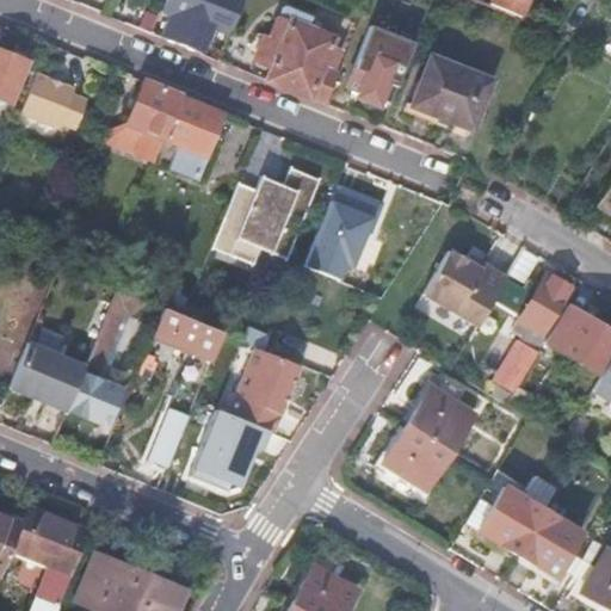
[(174,0),(161,37),(207,55),(226,5),(227,0),(174,0)]
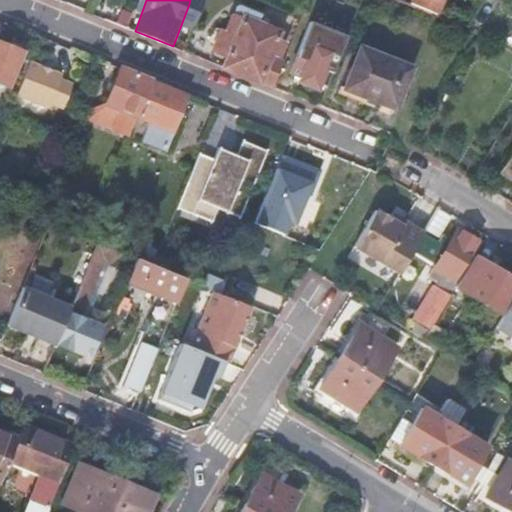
[(411,0),(410,2),(433,13),(437,14),(442,0),(411,0)]
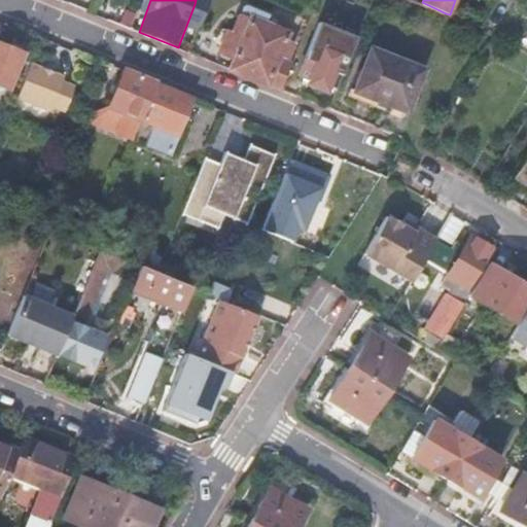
[(233,59),(229,68),(281,90),(288,71),(281,68),(292,41),(284,38),(287,32),(265,24),(269,13),(253,8),(249,19),(238,14),(229,38),(223,36),(217,50),(222,53),(221,54),(233,59)]
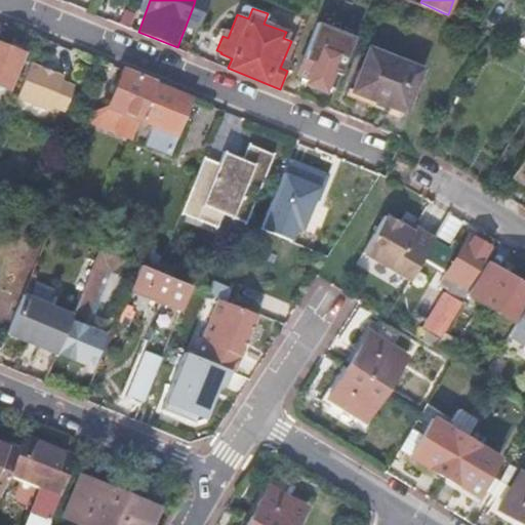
[(310,42),(297,73),(314,80),(312,85),(323,89),(337,54),(310,42)]
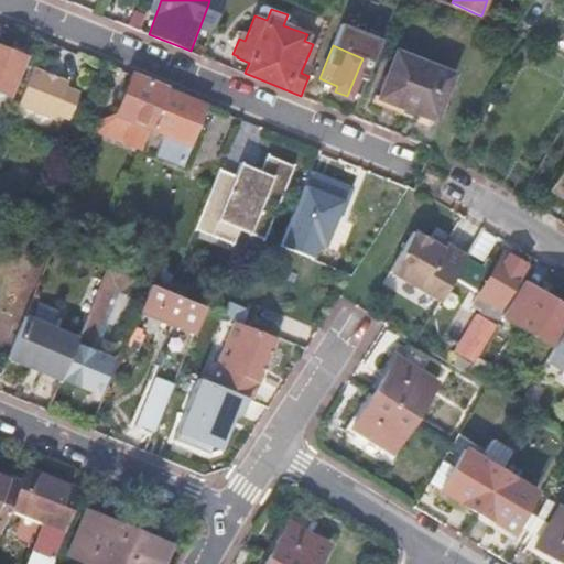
[(0,46),(0,91),(8,95),(23,56),(0,46)]
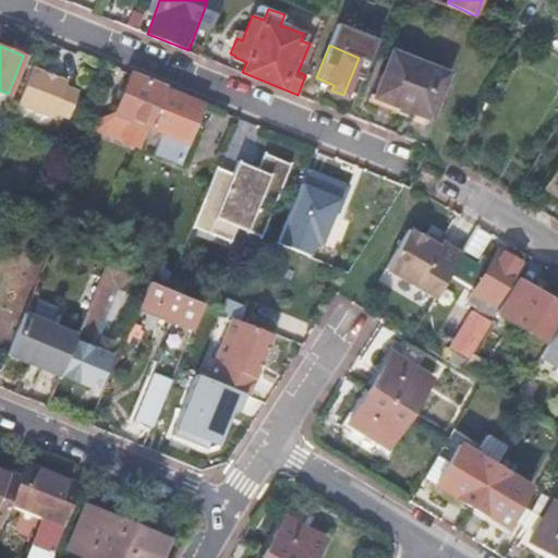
[(392,52),(375,95),(400,105),(402,100),(431,111),(446,73),(392,52)]
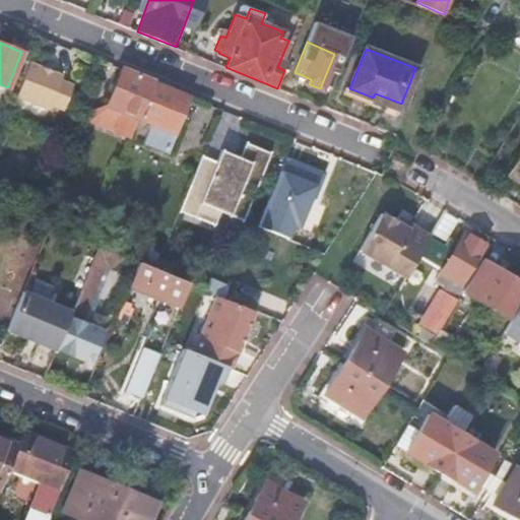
[(61,75),(27,62),(23,72),(14,94),(48,109),(50,104),(59,80),(61,75)]
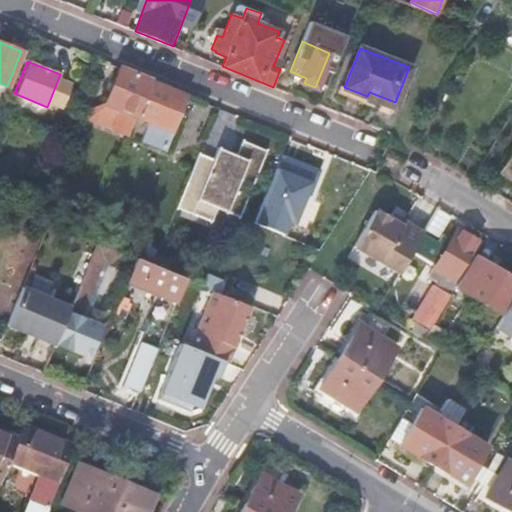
[(149,80),(118,67),(104,104),(134,117),(149,80)]
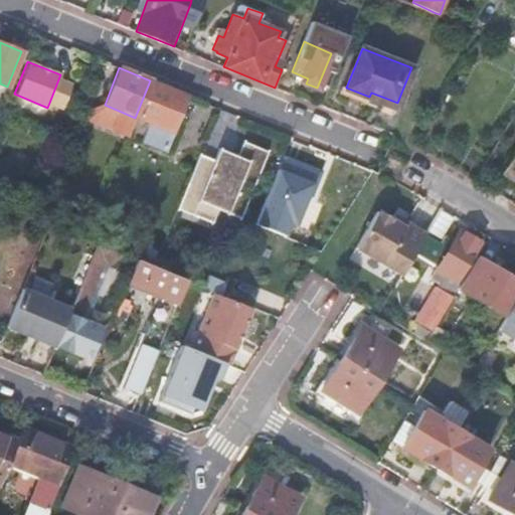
[(58,79),(49,103),(61,108),(71,84),(58,79)]
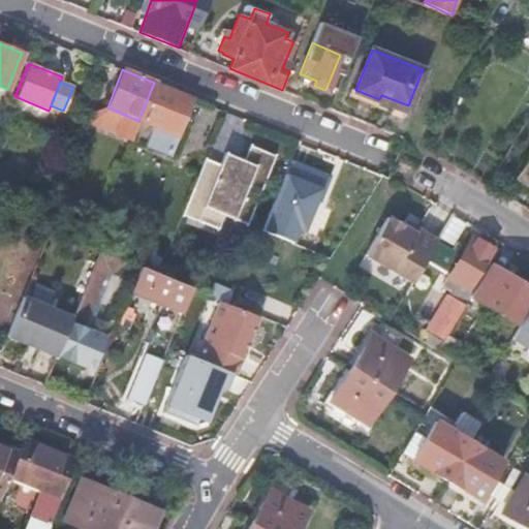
[(138,121),(131,138),(168,154),(191,97),(154,83),(138,121)]
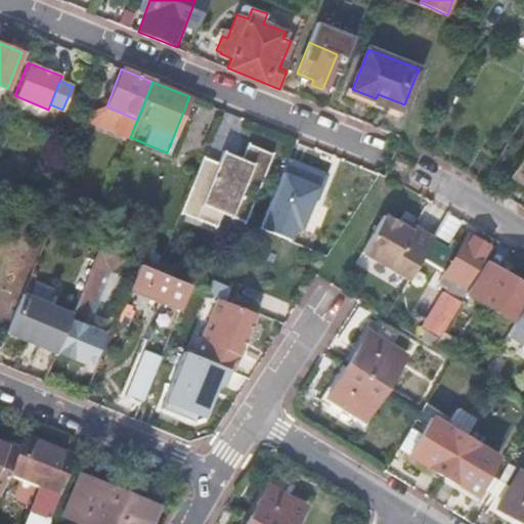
[(357,164),(296,139),(289,158),(315,168),(308,186),(305,184),(303,189),(340,205),(357,164)]
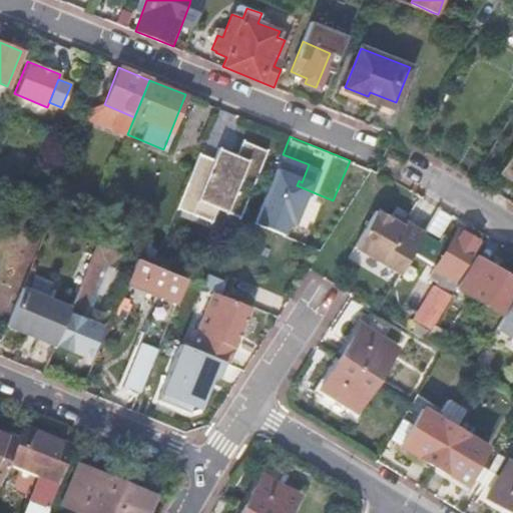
[(213,160),(199,155),(177,210),(212,223),(218,209),(240,217),(249,195),(236,190),(240,179),(254,183),(268,150),(243,140),(236,155),(218,148),(213,160)]
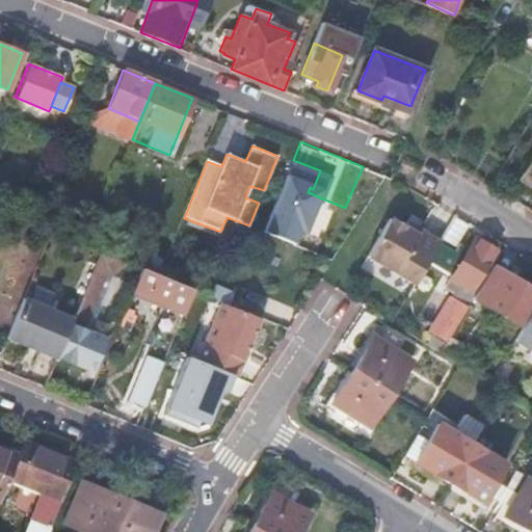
[(531,157),(520,179),(531,186),(531,157)]
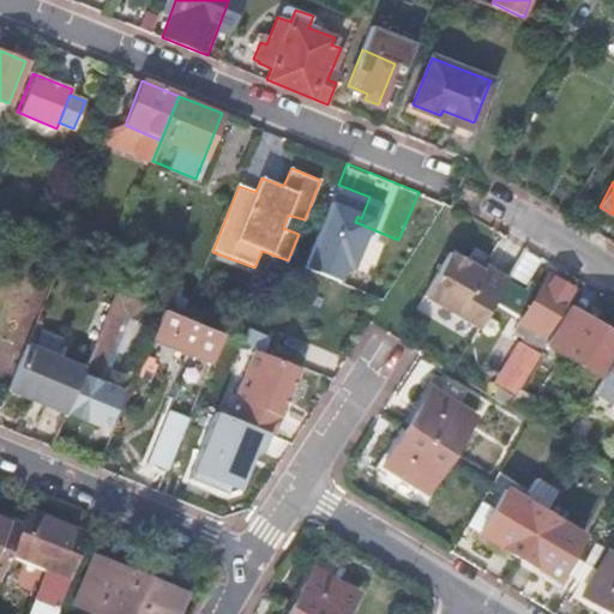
[(338,200),(332,198),(324,220),(330,222),(338,200)]
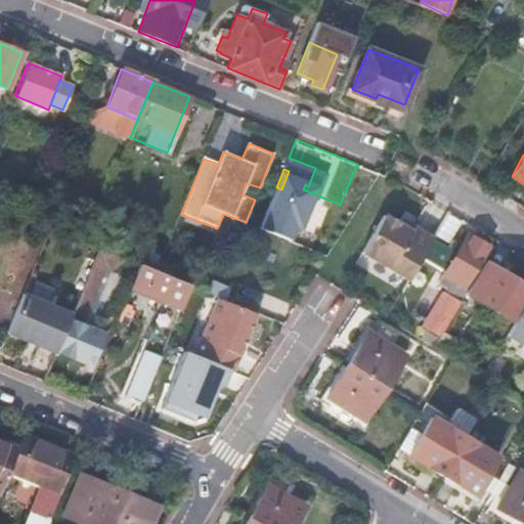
[(449,241),(463,218),(450,211),(437,233),(449,241)]
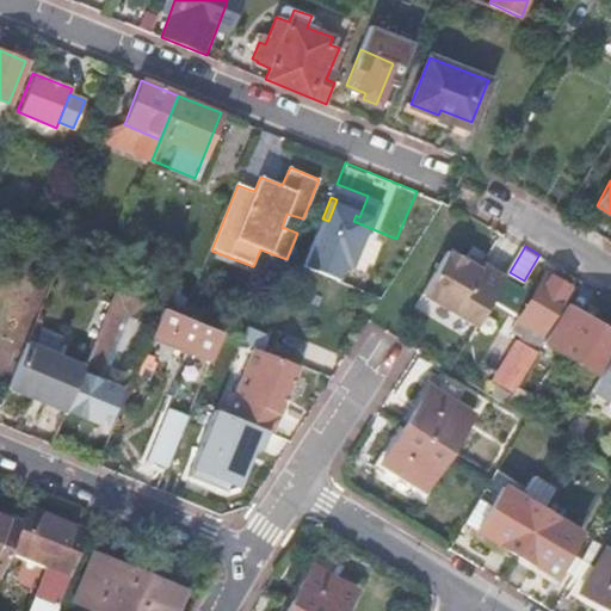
[(507,276),(485,263),(481,267),(467,259),(450,250),(423,292),(477,326),(507,276)]
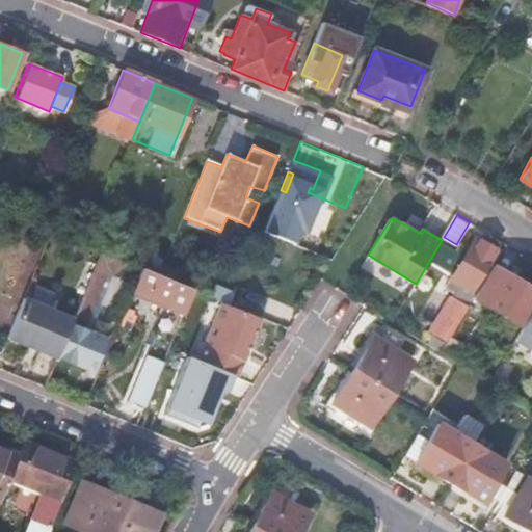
[(408,221),(406,225),(419,233),(422,229),(408,221)]
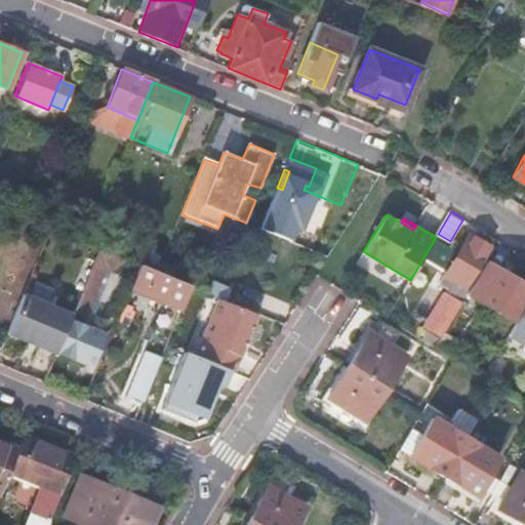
[(483,269),(487,263),(495,249),(470,234),(466,241),(458,253),(440,283),(448,288),(438,306),(441,308),(431,325),(444,332),(445,331),(469,293),(483,269)]
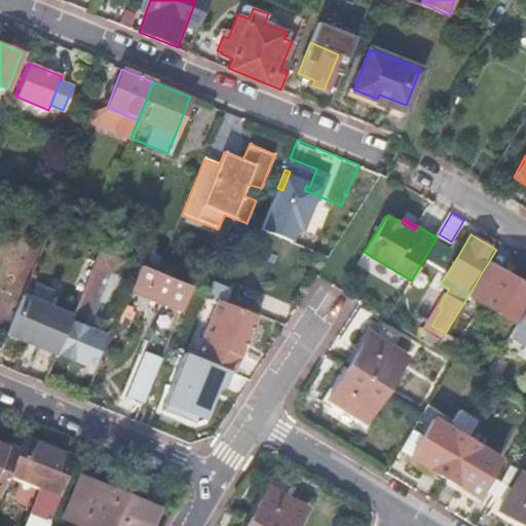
[(450,249),(459,254),(466,241),(456,236),(450,249)]
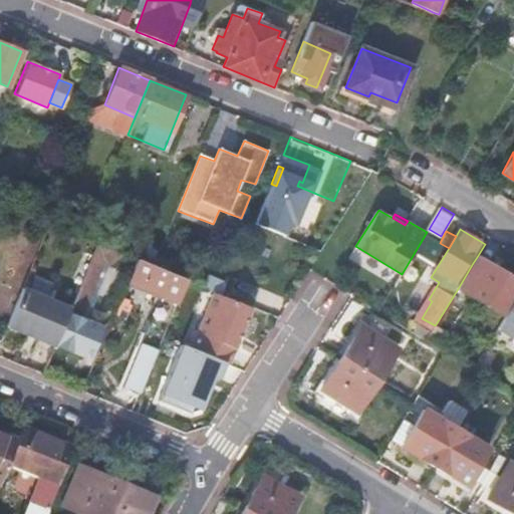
[(103,254),(93,251),(70,308),(79,311),(103,254)]
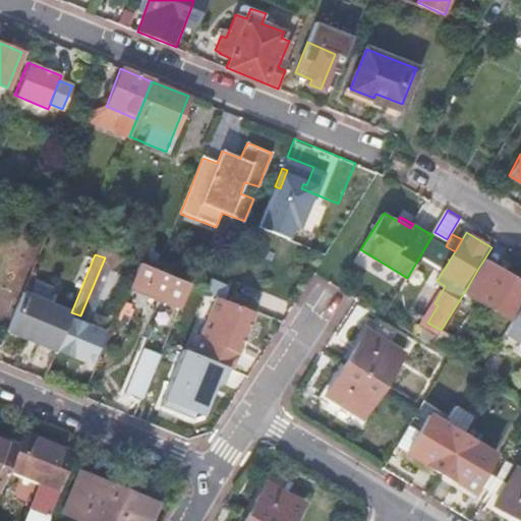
[(494,274),(497,269),(483,261),(479,267),(494,274)]
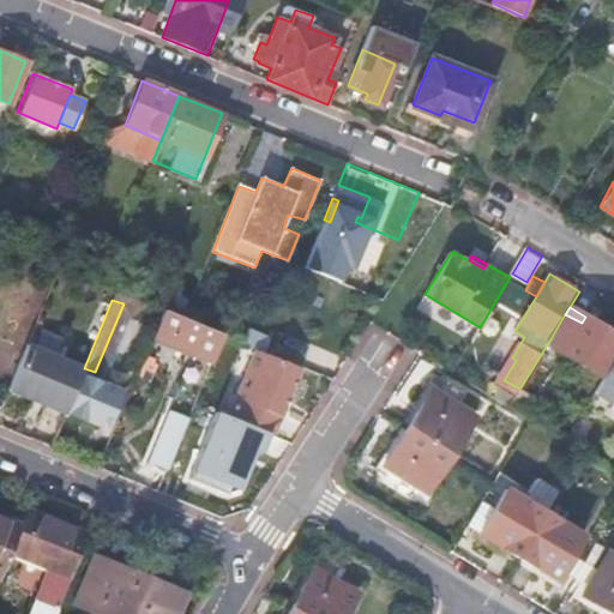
[(184,319),(162,311),(151,336),(191,351),(188,359),(146,462),(167,469),(221,335),(184,319)]
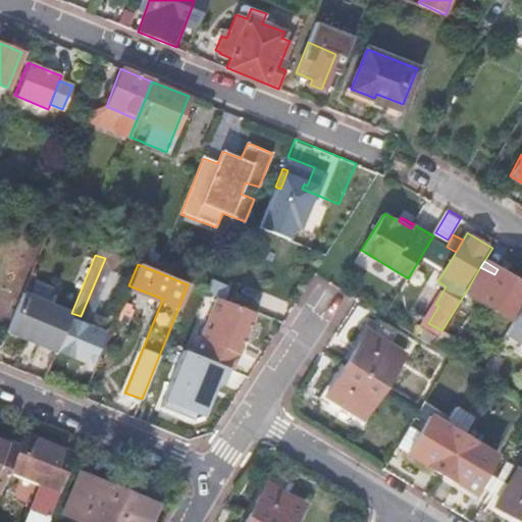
[(514,320),(521,305),(521,283),(498,269),(494,274),(480,267),(466,292),(514,320)]
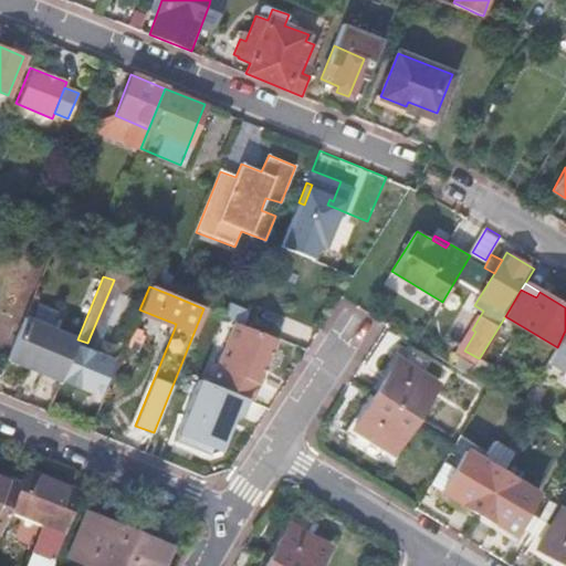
[(77,339),(24,317),(7,359),(60,381),(61,379),(75,345),(77,339)]
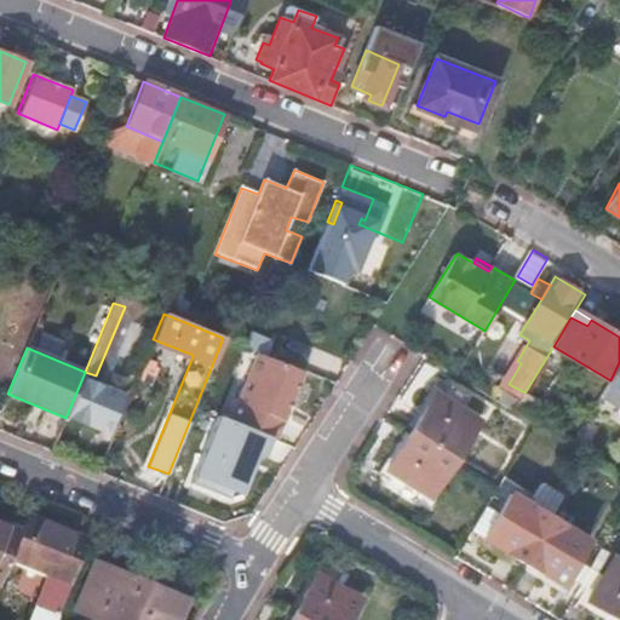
[(271,357),(257,352),(230,419),(270,436),(275,438),(286,412),(290,401),(302,371),(271,357)]
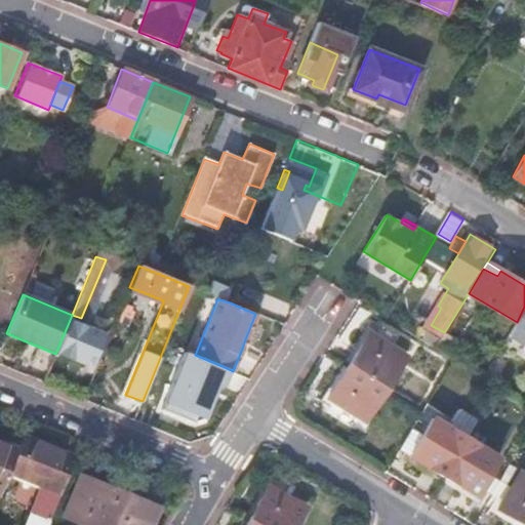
[(524,307),(517,322),(516,322),(522,326),(524,322),(524,307)]
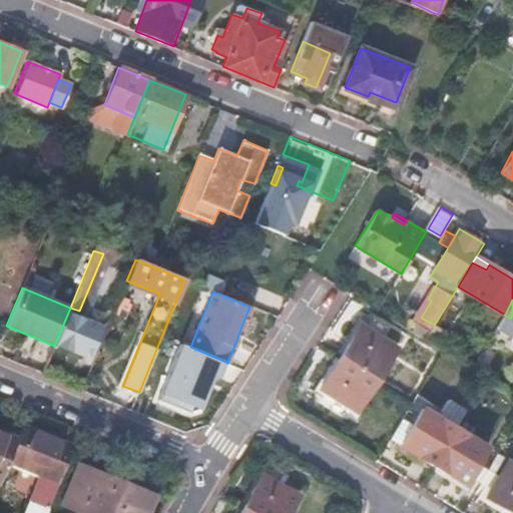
[(338,351),(342,354),(361,325),(381,338),(388,328),(363,312),(338,351)]
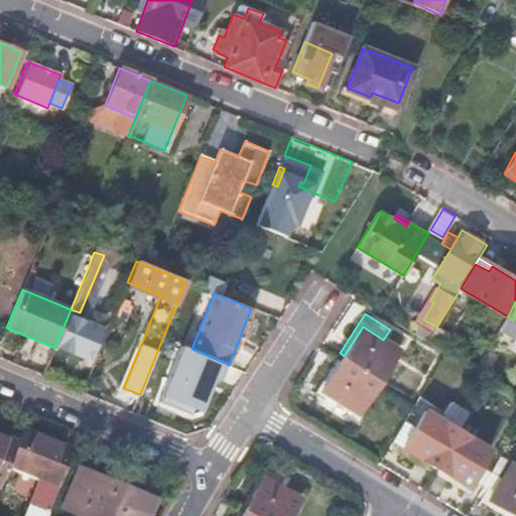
[(69,314),(55,346),(84,357),(88,347),(94,350),(102,329),(69,314)]
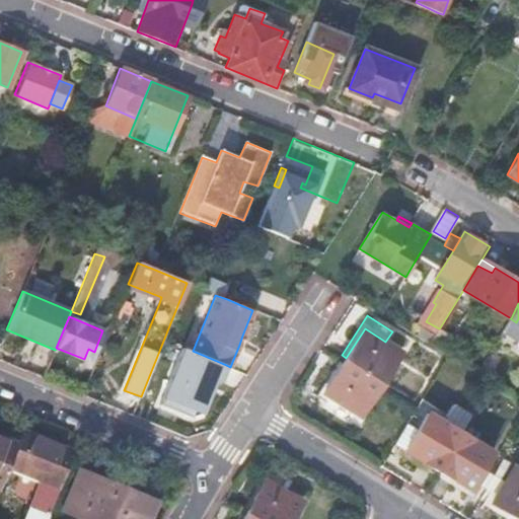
[(423,327),(418,335),(431,343),(436,335),(423,327)]
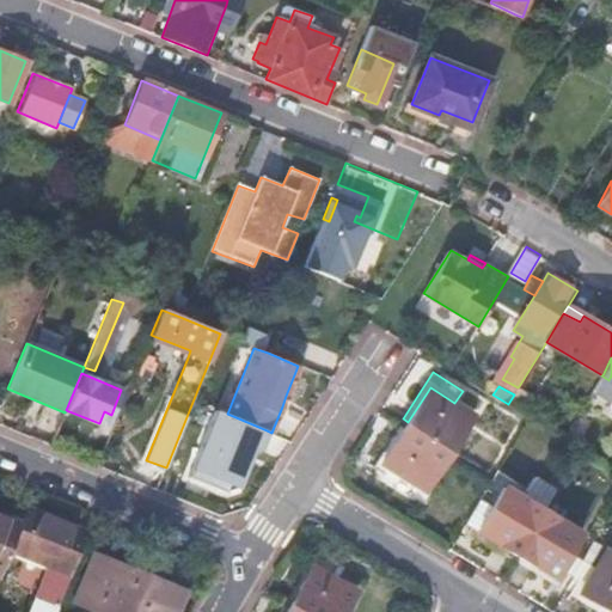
[(519,386),(518,387),(514,395),(508,404),(520,410),(525,402),(530,393),(519,386)]
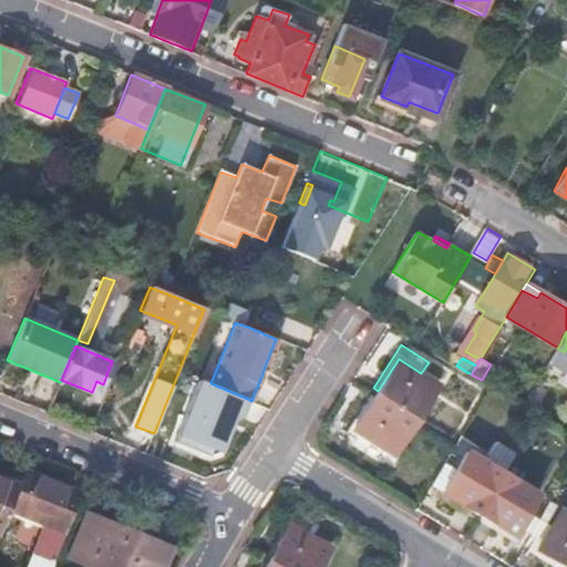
[(378,391),(377,393),(416,419),(439,384),(421,373),(399,359),(378,391)]
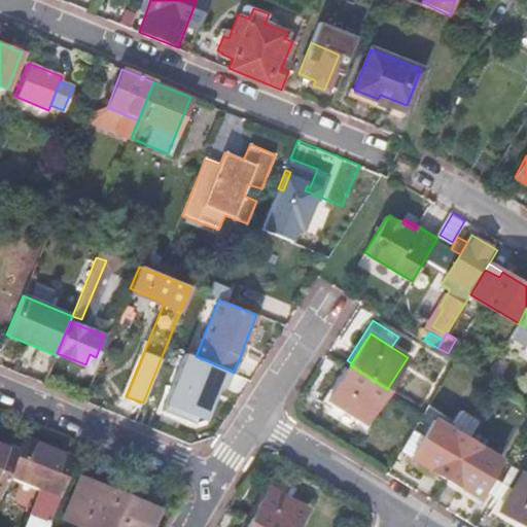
[(456,358),(460,351),(452,346),(448,353),(456,358)]
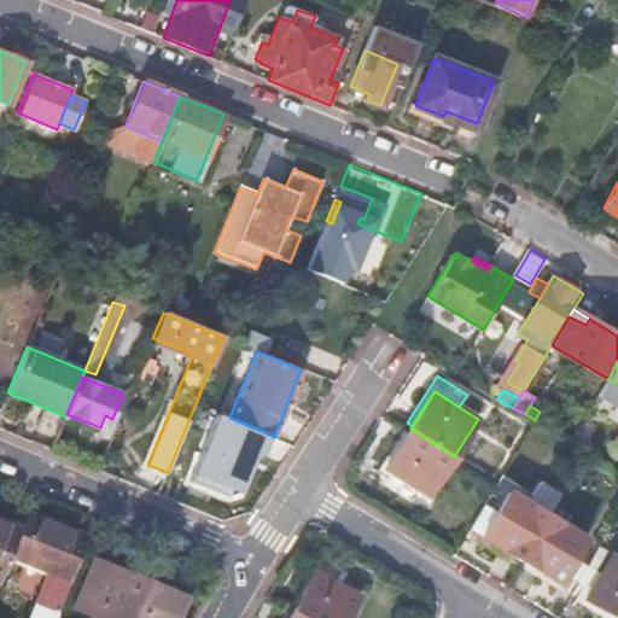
[(269,435),(229,418),(217,414),(191,481),(227,496),(239,493),(250,467),(256,452),(260,454),(261,454),(269,435)]
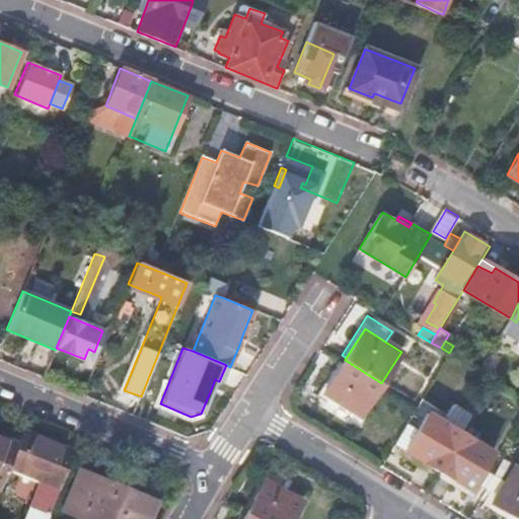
[(323,392),(344,362),(339,359),(312,399),(338,416),(344,405),(323,392)]
